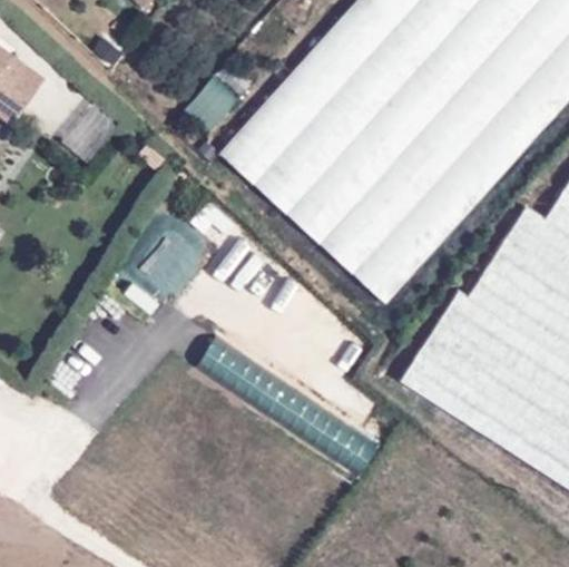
[(147,12),(155,0),(135,0),(134,2),(147,12)]
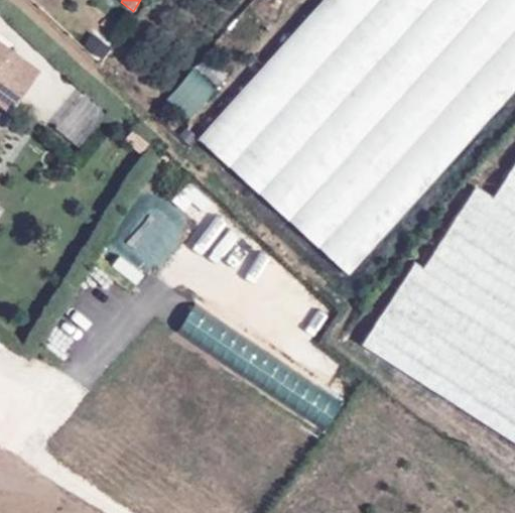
[(514,0),(324,0),(199,139),(349,275),(514,91),(514,0)]
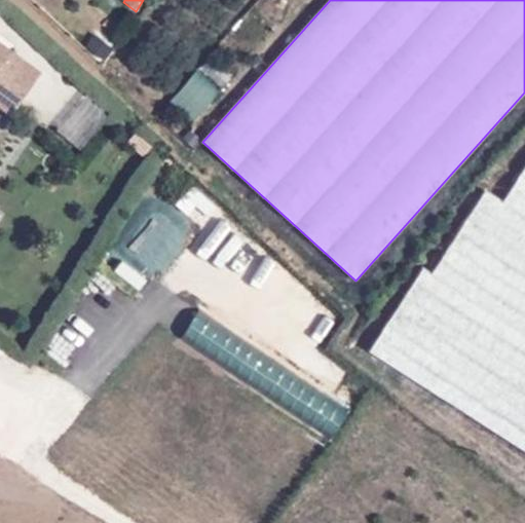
[(0,108),(10,116),(41,74),(0,43),(0,108)]
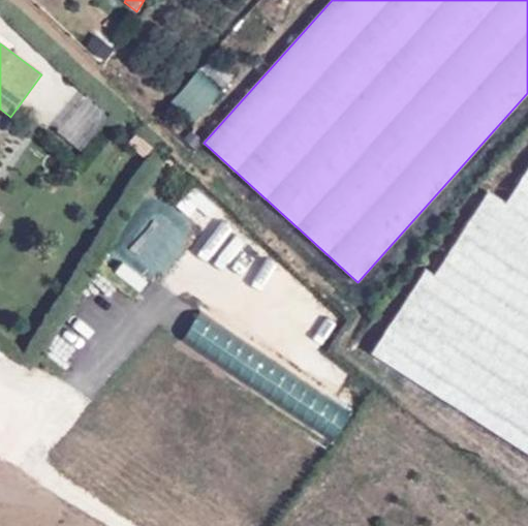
[(199,75),(172,106),(195,127),(223,95),(199,75)]
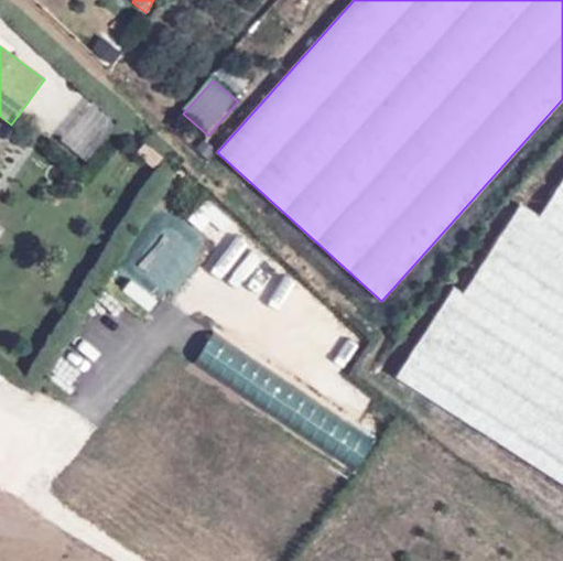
[(119,121),(93,99),(62,138),(88,159),(119,121)]
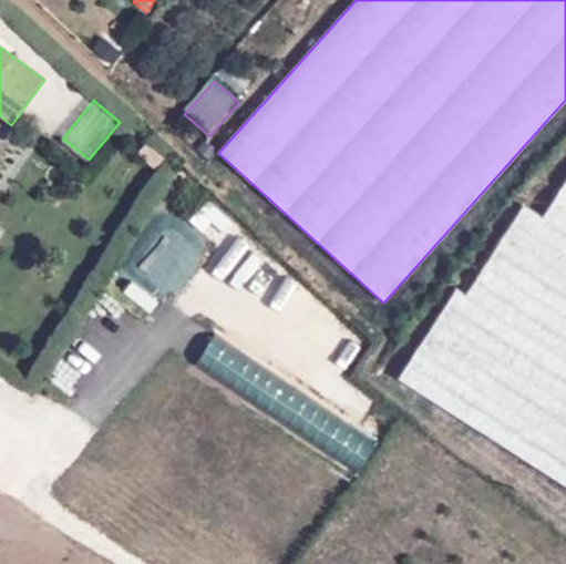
[(151,145),(136,154),(150,175),(164,166),(151,145)]
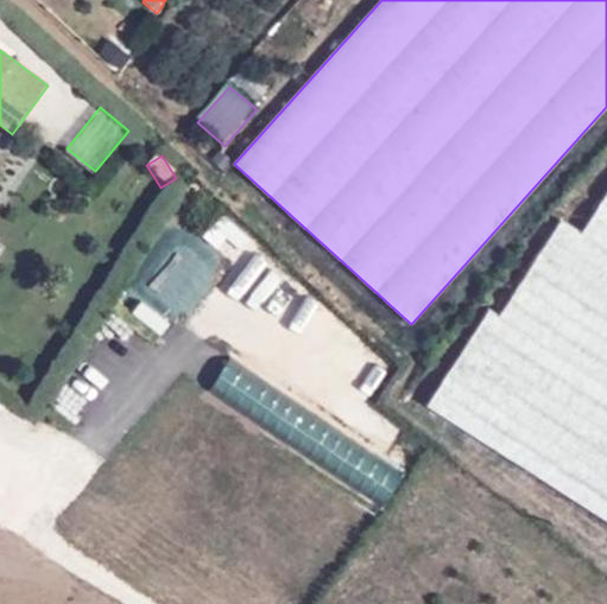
[(501,317),(491,310),(427,407),(606,521),(606,192),(582,233),(563,221),(501,317)]
